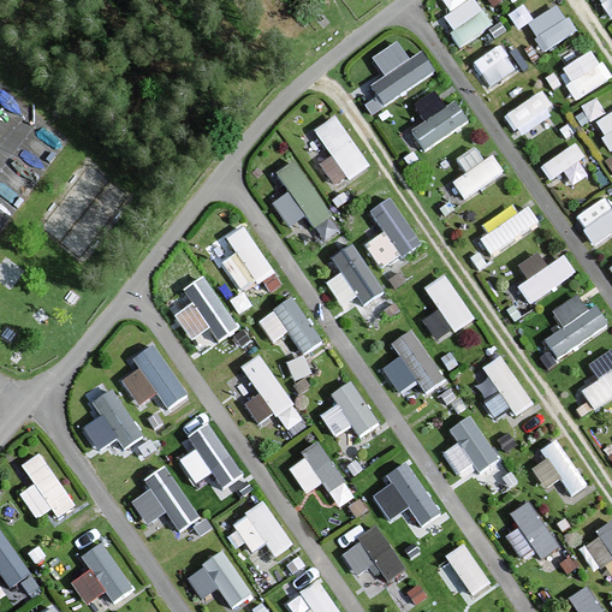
[(474,0),(435,0),(461,42),(489,25),(474,0)]
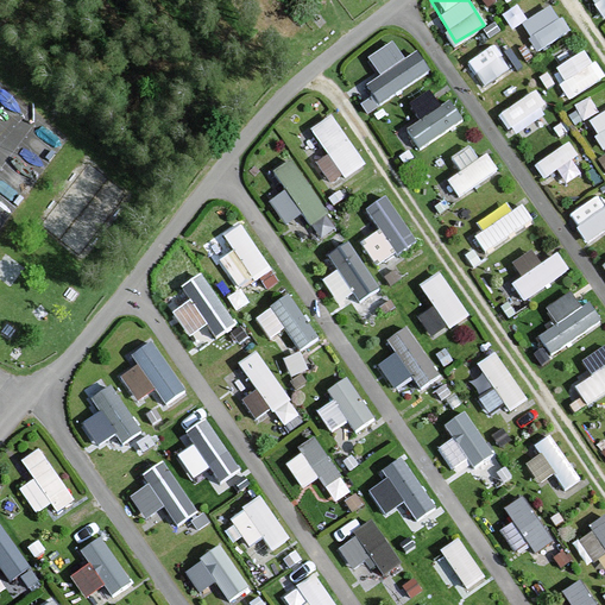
[(604,0),(591,0),(599,17),(604,14),(604,0)]
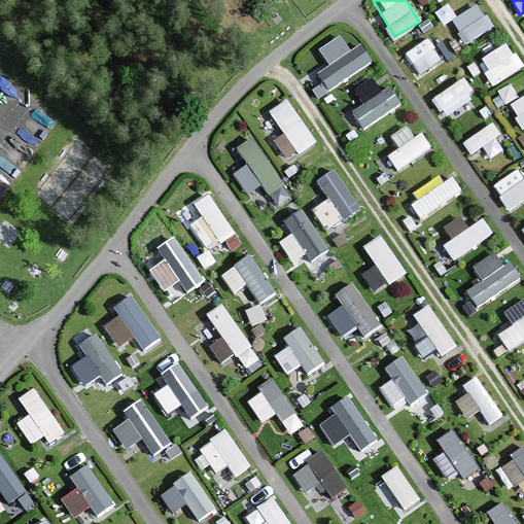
[(461,41),(490,30),(481,5),(451,16),(461,41)]
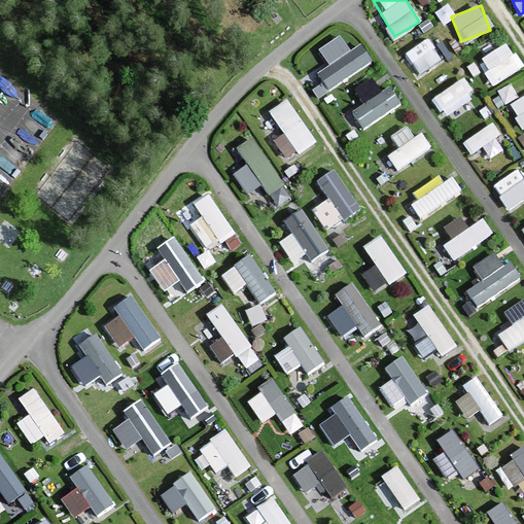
[(345,30),(317,49),(328,65),(316,73),(328,91),(368,63),(345,30)]
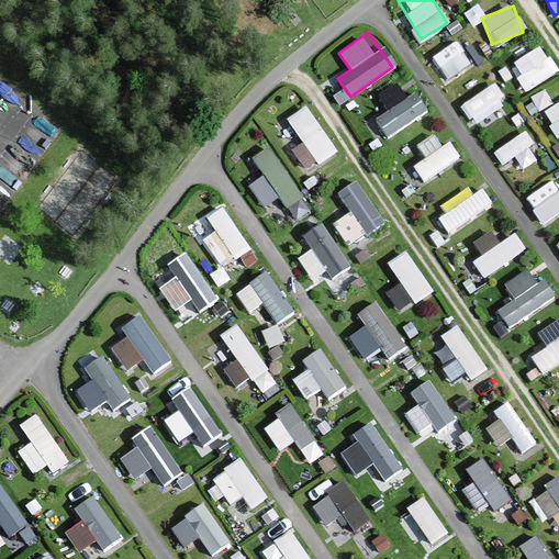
[(445,80),(471,63),(456,40),(429,57),(445,80)]
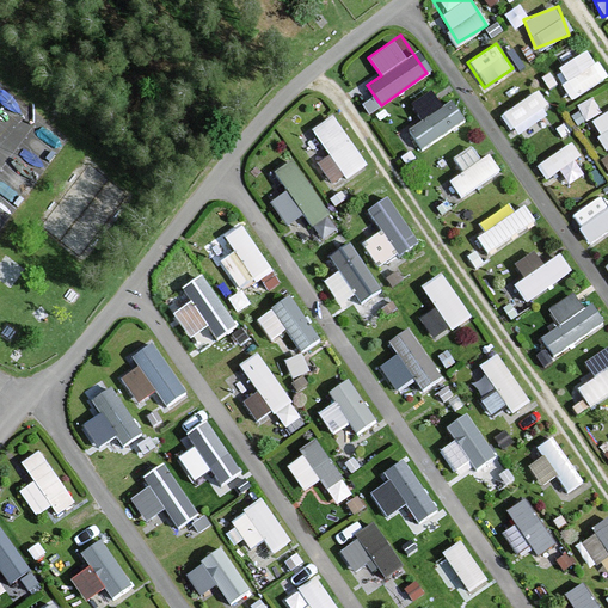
[(588,47),(554,69),(572,98),(607,77),(588,47)]
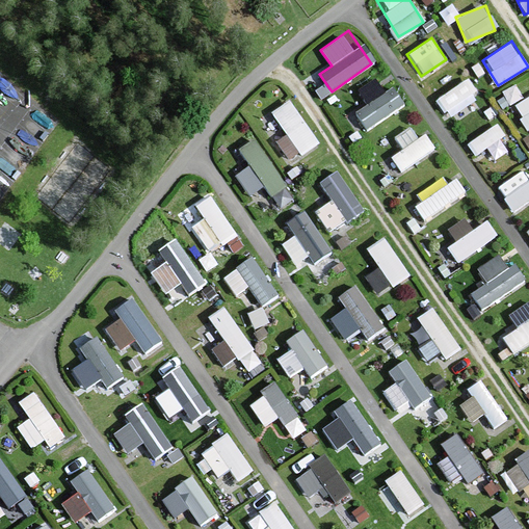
[(366,104),(384,93),(375,79),(358,90),(366,104)]
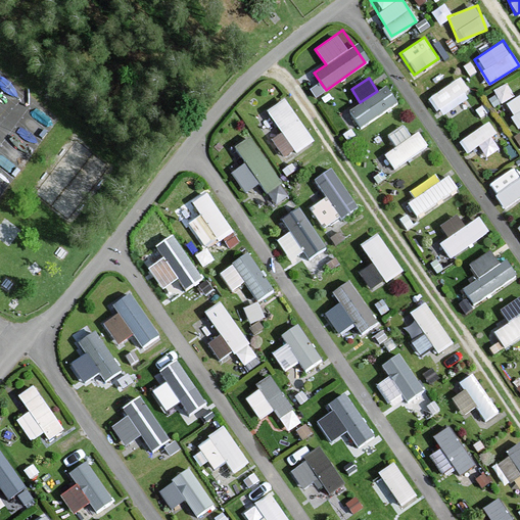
[(442,120),(472,101),(457,79),(428,97),(442,120)]
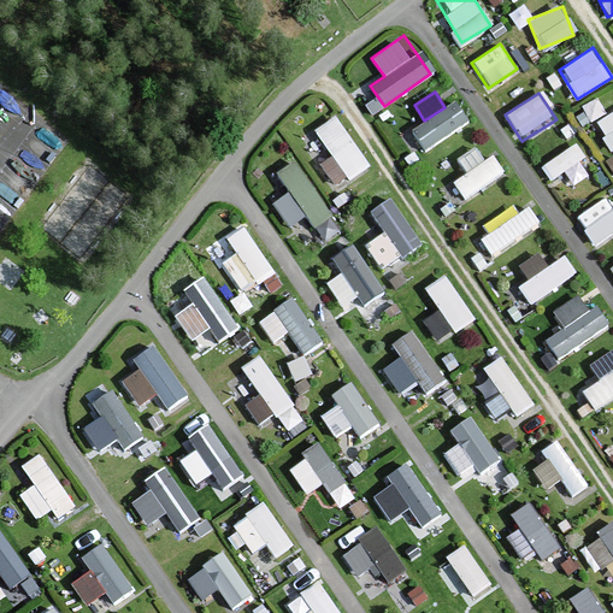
[(426,152),(467,118),(453,100),(411,133),(426,152)]
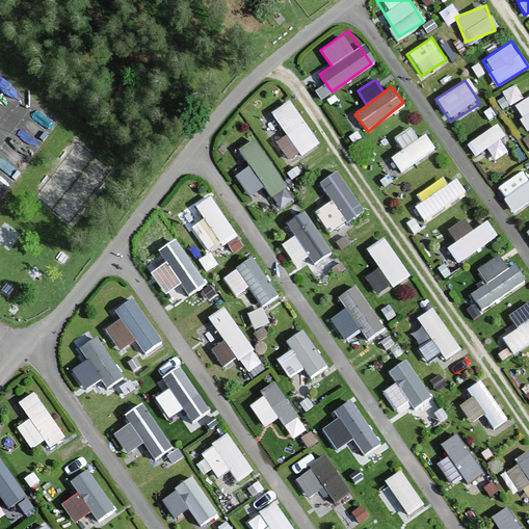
[(528,96),(513,104),(525,129),(528,126),(528,96)]
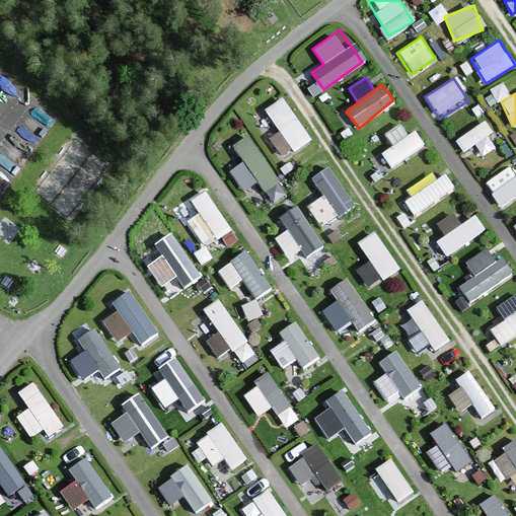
[(282,97),(252,118),(282,160),(311,139),(282,97)]
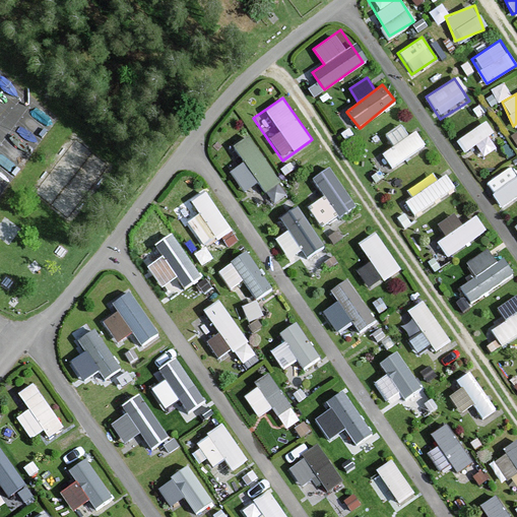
[(409,121),(376,136),(388,166),(423,150),(409,121)]
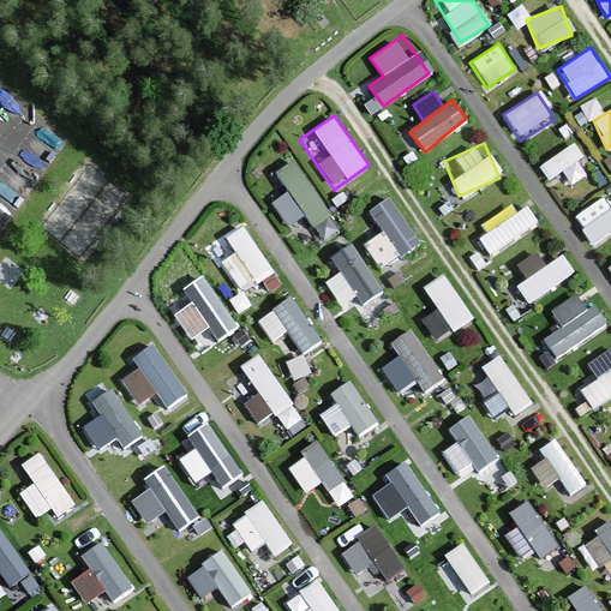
[(301,159),(274,171),(283,192),(271,198),(283,226),(309,215),(318,237),(334,231),(301,159)]
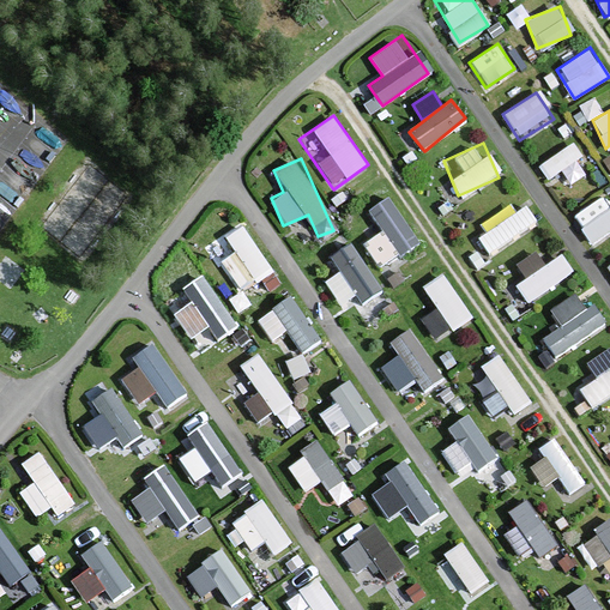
[(388,195),(366,211),(380,230),(363,242),(381,269),(421,241),(388,195)]
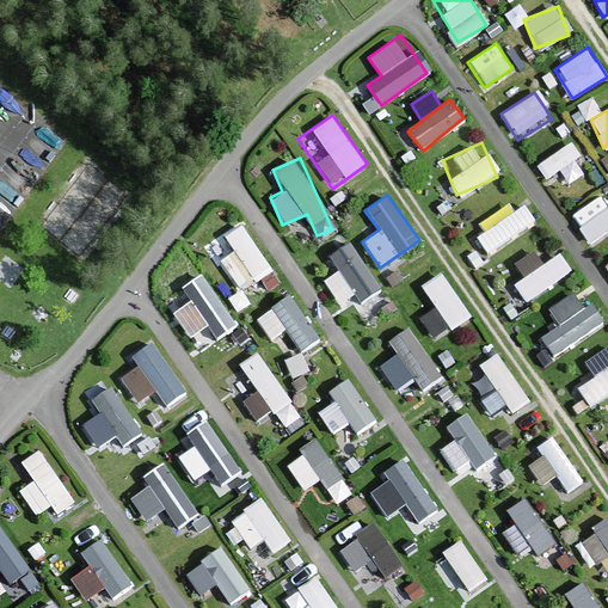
[(489,251),(536,223),(521,196),(473,223),(489,251)]
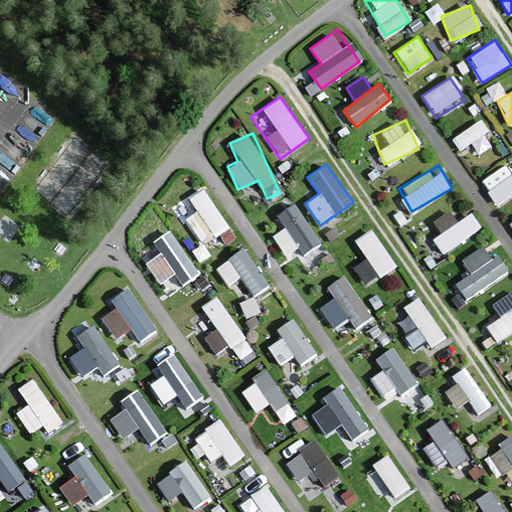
[(197,213),(186,219),(200,245),(228,229),(203,186),(187,195),(197,213)]
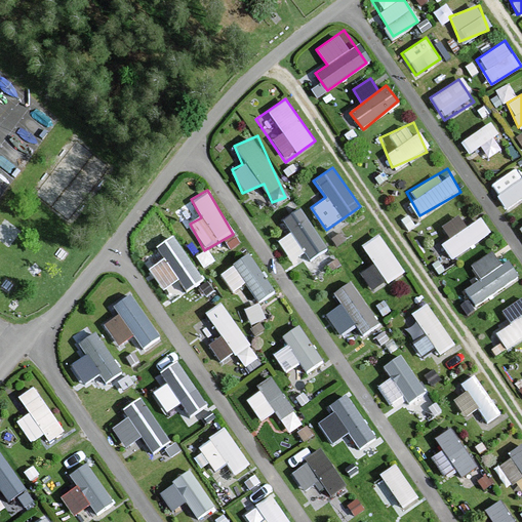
[(308,261),(328,246),(300,207),(282,219),(290,231),(273,243),(286,262),(302,251),(308,261)]
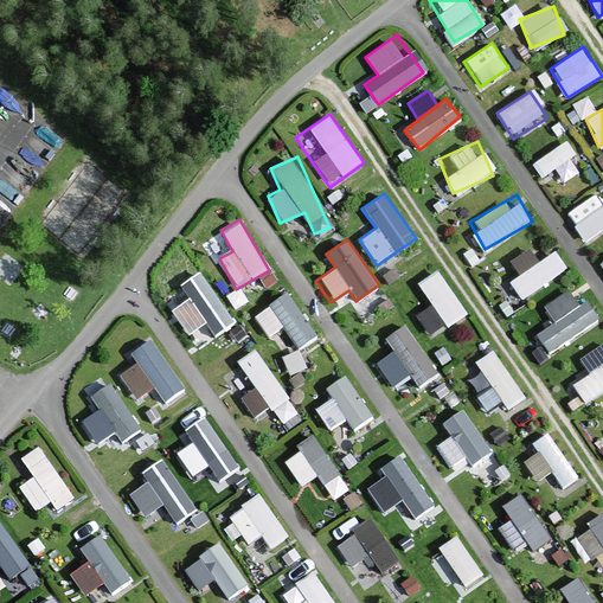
[(504,267),(527,297),(568,267),(555,250),(539,262),(528,248),(504,267)]
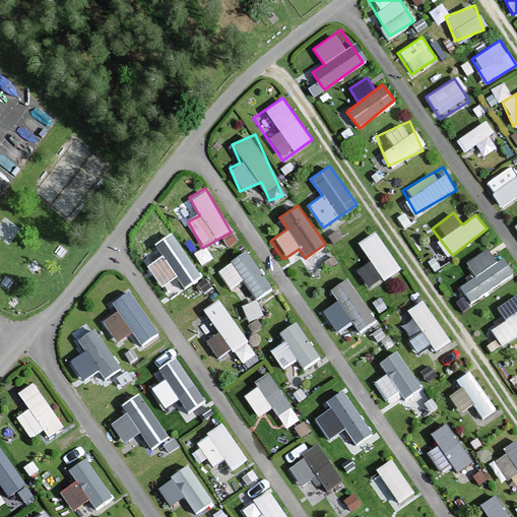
[(358,243),(383,281),(401,269),(376,231),(358,243)]
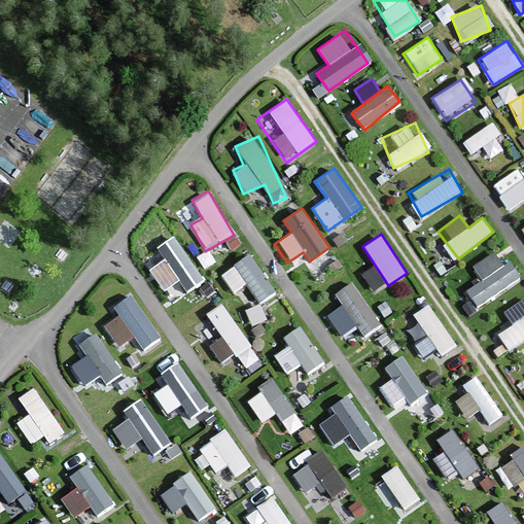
[(155,249),(164,259),(149,271),(164,290),(177,280),(186,292),(205,279),(174,236),(155,249)]
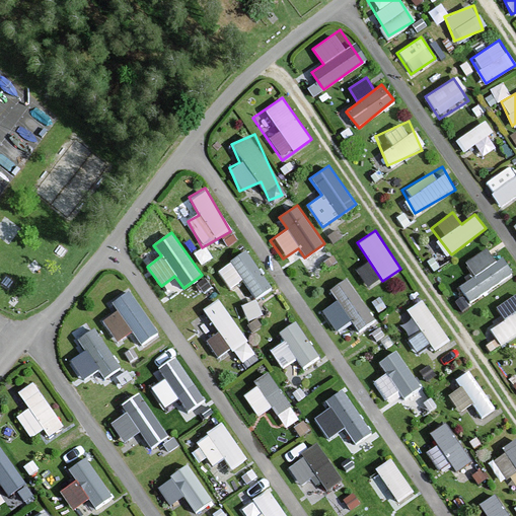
[(472,276),(457,285),(468,302),(509,276),(490,245),(464,262),(472,276)]
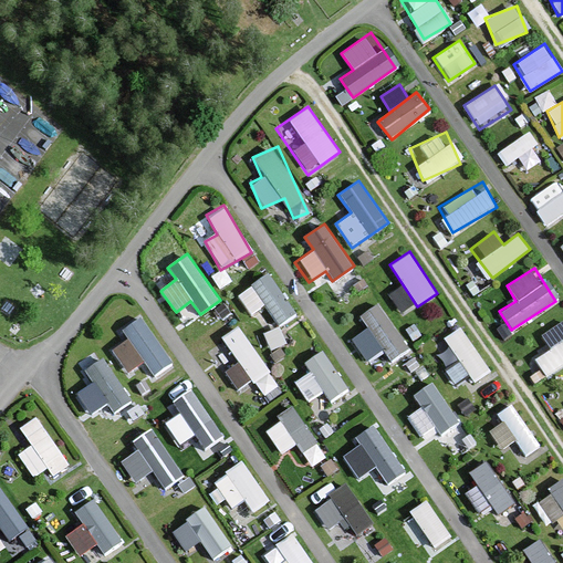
[(279,326),(296,315),(271,272),(237,292),(250,314),(267,305),(279,326)]
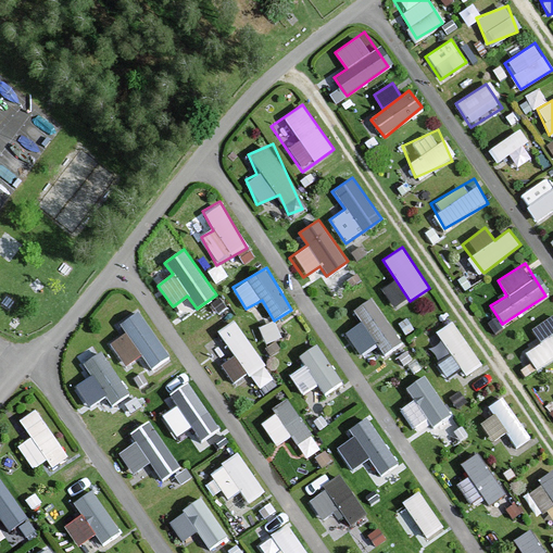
[(377,342),(385,354),(403,343),(372,297),(352,310),(361,322),(344,331),(360,354),(377,342)]
